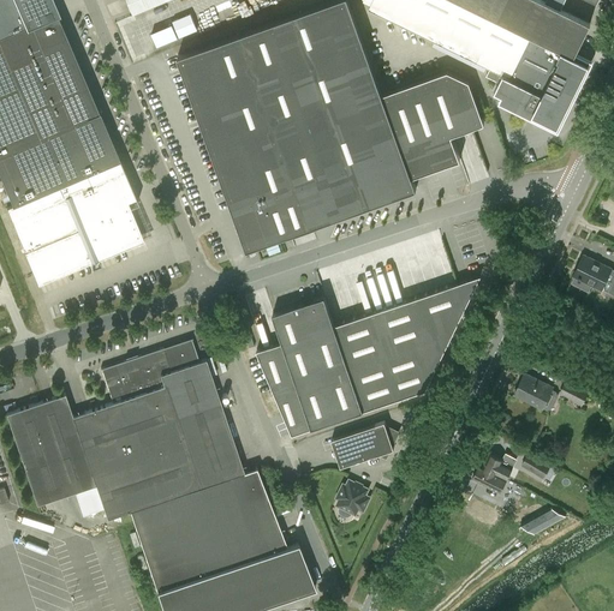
[(25,203),(82,179),(120,162),(100,113),(99,113),(57,15),(60,13),(54,0),(0,0),(0,174),(15,208),(25,203)]
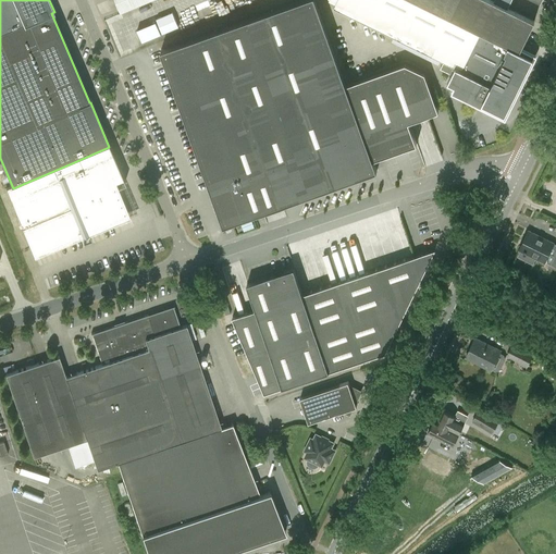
[(113,0),(121,17),(121,16),(160,0),(113,0)]
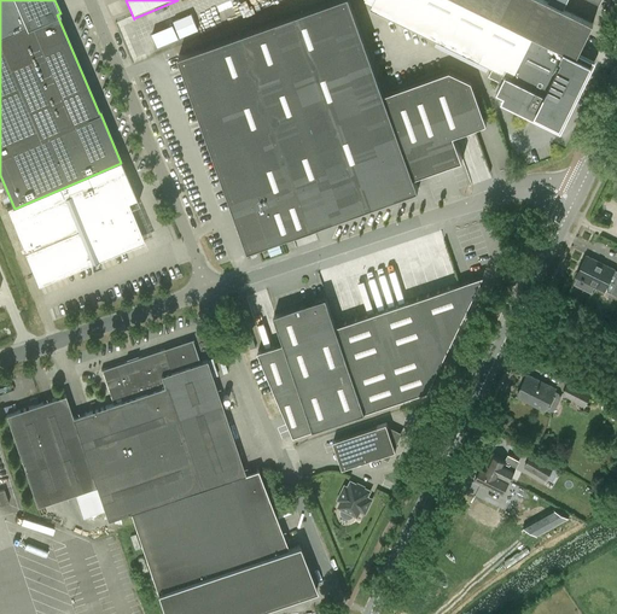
[(465,163),(455,138),(489,126),(473,83),(452,72),(386,97),(350,0),(343,0),(181,58),(237,216),(239,215),(243,223),(240,224),(250,253),(285,240),(272,203),(301,193),(314,231),(420,192),(415,180),(465,163)]
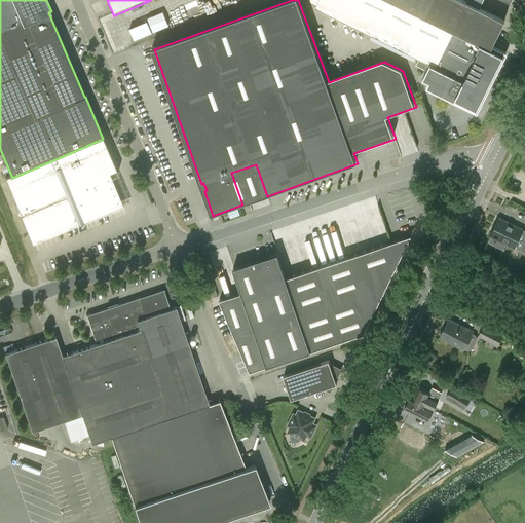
[(322,0),(316,10),(420,62),(417,68),(428,73),(423,82),(430,85),(428,89),(478,114),(508,55),(494,49),(493,48),(505,23),(459,0),(322,0)]
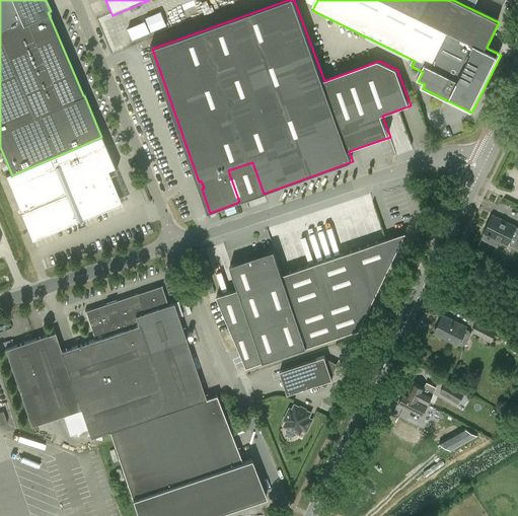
[(517,0),(490,0),(511,10),(512,9),(517,11),(517,0)]
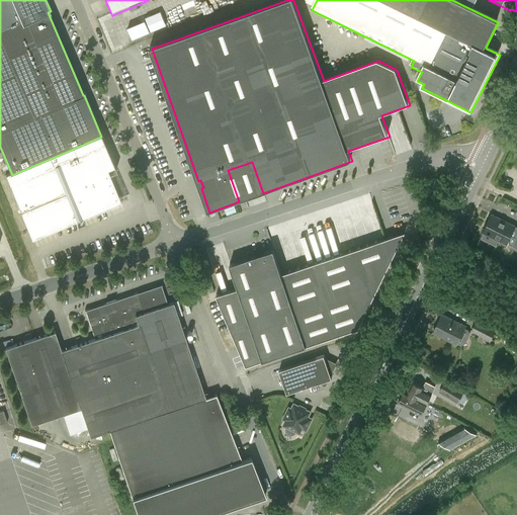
[(162,14),(147,20),(152,34),(167,27),(162,14)]
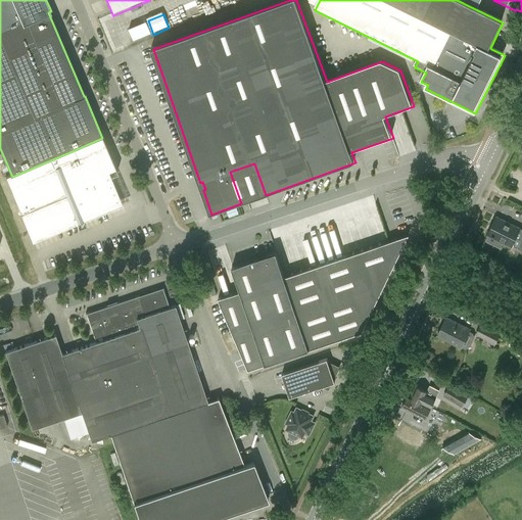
[(117,175),(102,138),(69,152),(75,161),(26,182),(21,173),(12,177),(6,179),(22,216),(21,216),(34,243),(123,206),(111,178),(117,175)]
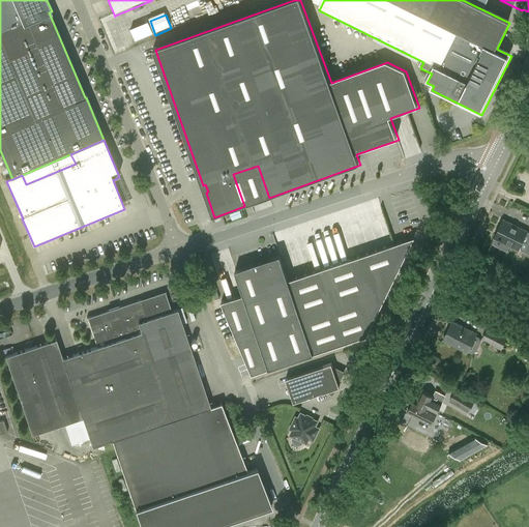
[(76,164),(70,154),(22,175),(26,184),(76,164)]
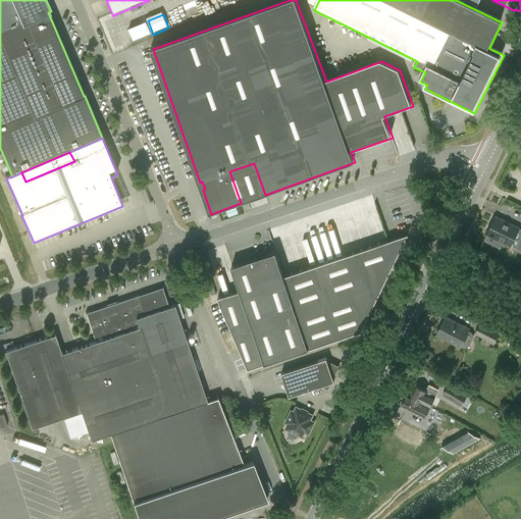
[(439,204),(445,194),(438,191),(433,201),(439,204)]
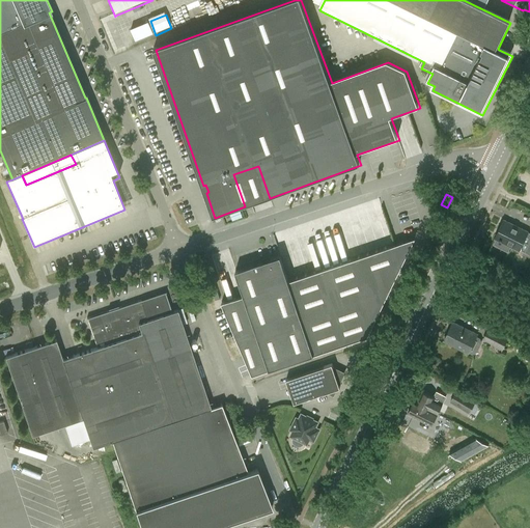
[(497,241),(498,241),(495,247),(509,254),(512,248),(529,256),(529,235),(505,223),(497,241)]
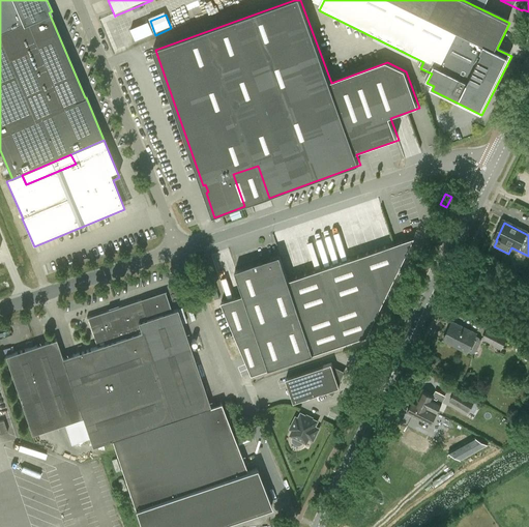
[(245,296),(223,304),(254,377),(368,338),(414,240),(309,275),(309,274),(289,282),(282,257),(237,272),(245,296)]
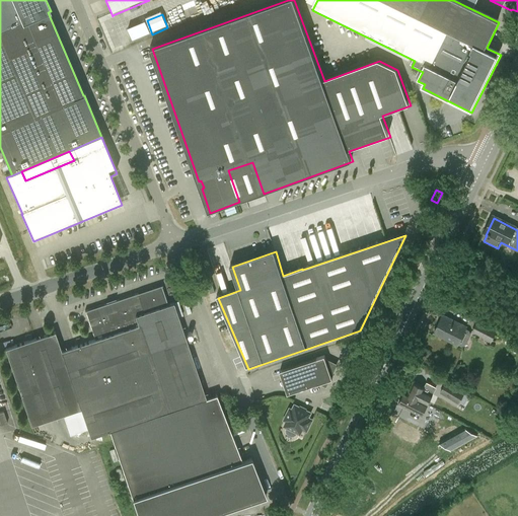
[(162,287),(139,295),(115,303),(116,305),(111,307),(109,305),(86,313),(89,323),(96,342),(63,354),(62,354),(56,335),(6,351),(32,428),(82,411),(91,440),(111,433),(134,501),(138,515),(215,515),(267,499),(252,460),(243,463),(220,394),(206,399),(174,305),(169,307),(162,287)]
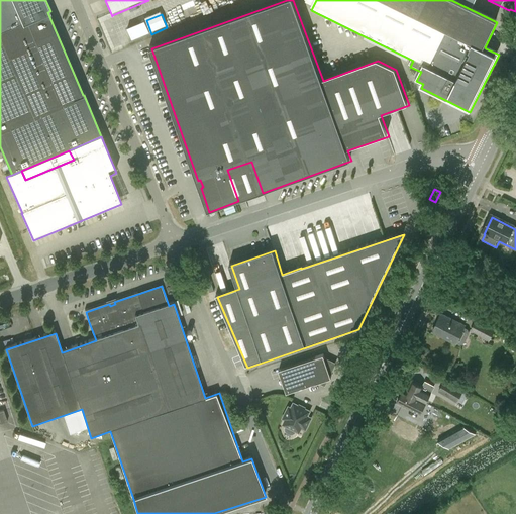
[(457,346),(467,328),(442,316),(434,334),(457,346)]
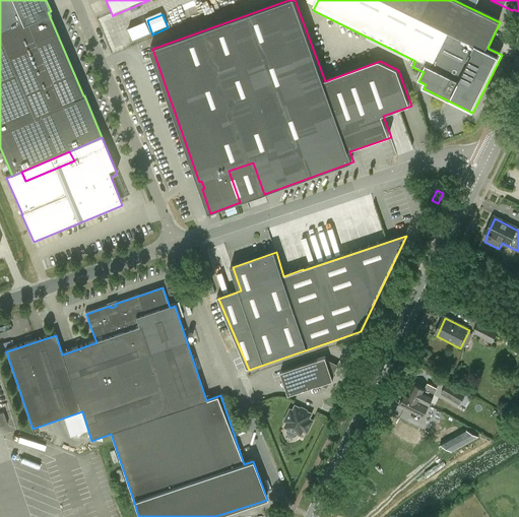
[(479,323),(473,335),(494,344),(500,333),(479,323)]
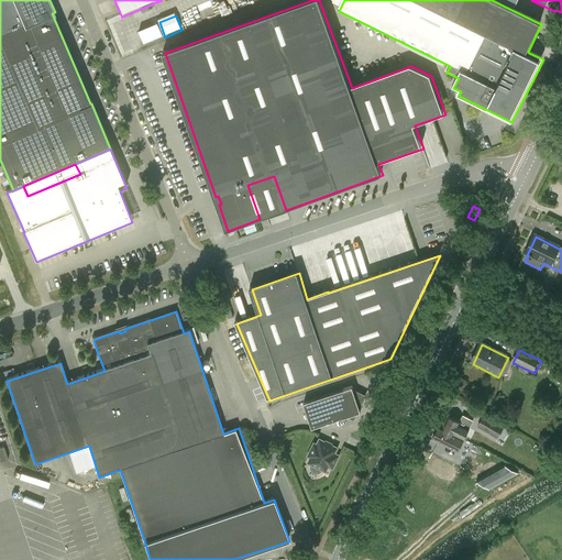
[(561,371),(558,369),(552,381),(561,385),(561,371)]
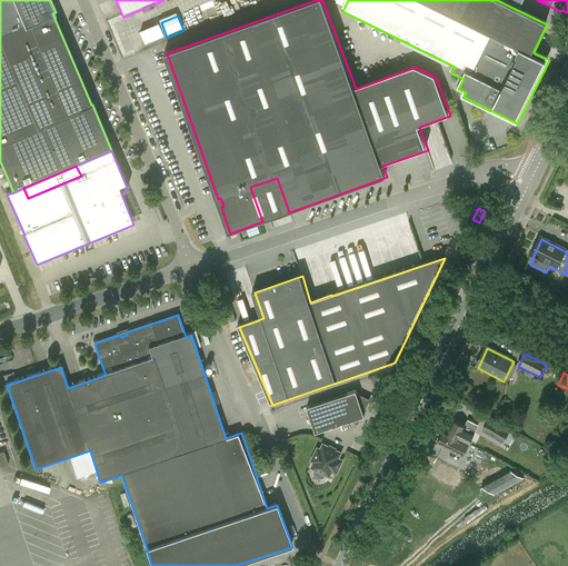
[(358,393),(309,409),(311,418),(312,418),(310,409),(319,406),(328,430),(354,423),(359,425),(361,419),(367,418),(365,413),(368,405),(367,401),(359,397),(358,393)]
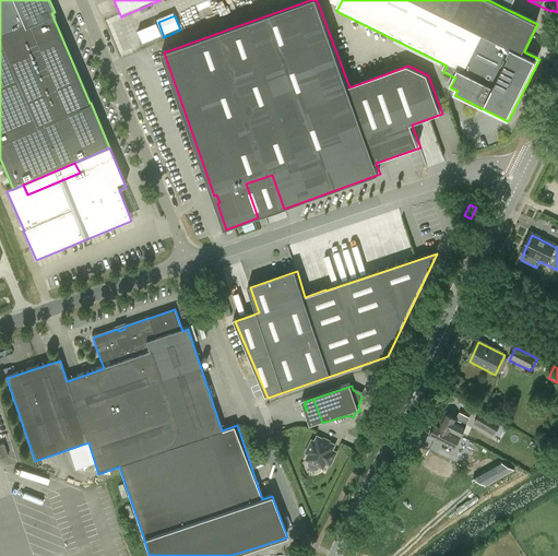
[(475,426),(495,438),(502,425),(483,413),(475,426)]
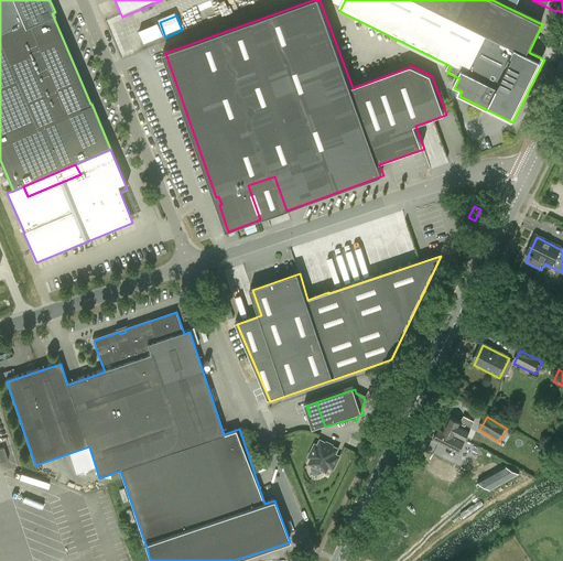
[(464,441),(468,432),(471,433),(475,424),(465,419),(462,424),(451,418),(444,431),(441,429),(434,441),(450,450),(451,449),(459,454),(466,442),(464,441)]
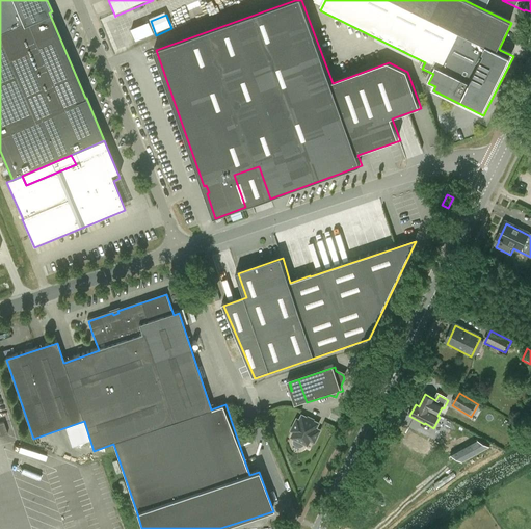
[(300,449),(302,449),(304,448),(306,446),(310,448),(312,443),(316,445),(322,432),(318,430),(320,425),(303,417),(293,440),(297,442),(296,444),(296,446),(297,447),(300,449)]
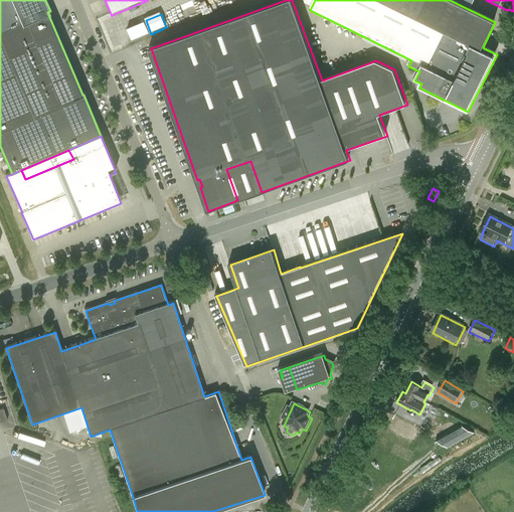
[(429,405),(426,410),(438,414),(440,409),(429,405)]
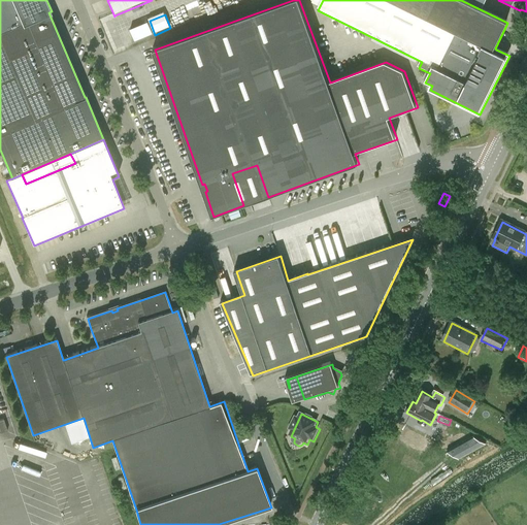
[(0,429),(2,436),(9,434),(5,422),(0,423),(0,429)]
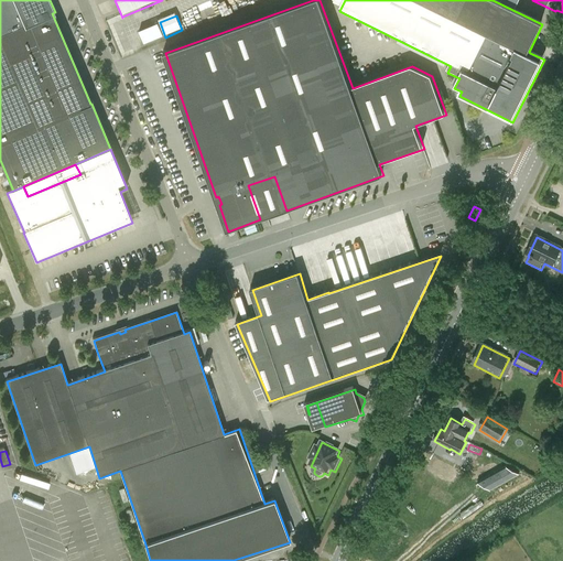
[(68,468),(75,466),(71,454),(64,456),(68,468)]
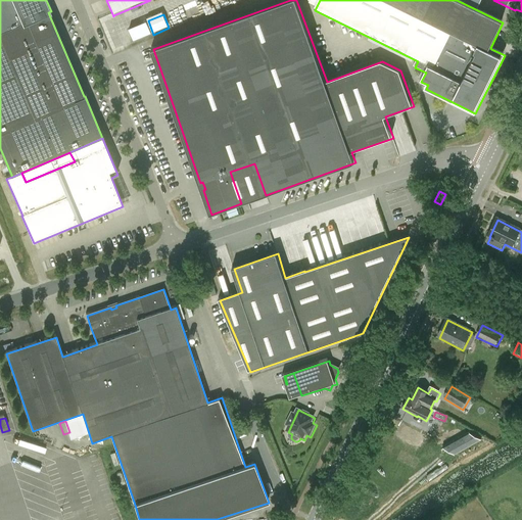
[(458,457),(473,447),(467,437),(445,450),(458,457)]
